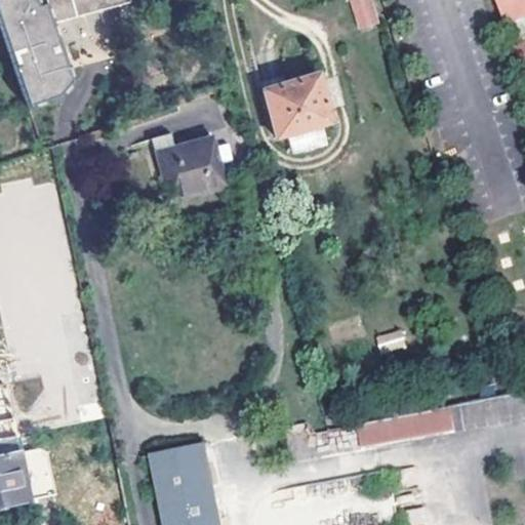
[(0,0),(0,26),(30,114),(53,105),(67,82),(48,18),(115,0),(0,0)]
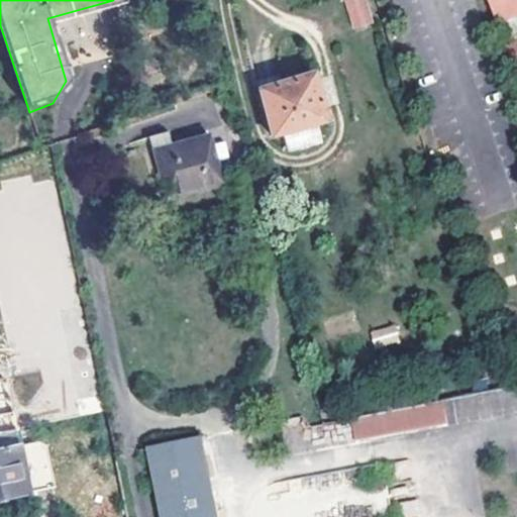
[(353,0),(363,28),(376,23),(368,0),(353,0)]
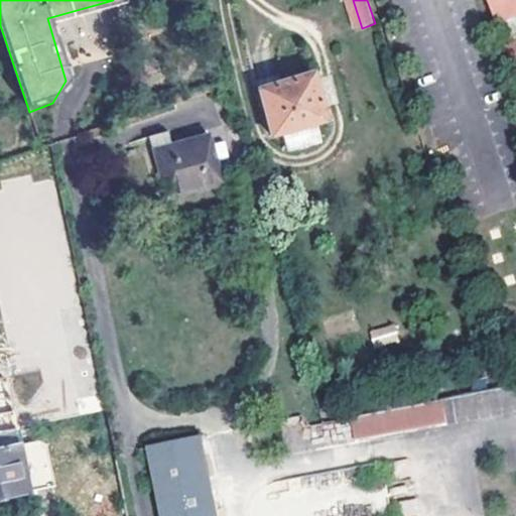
[(515,0),(498,0),(505,18),(515,14),(515,0)]
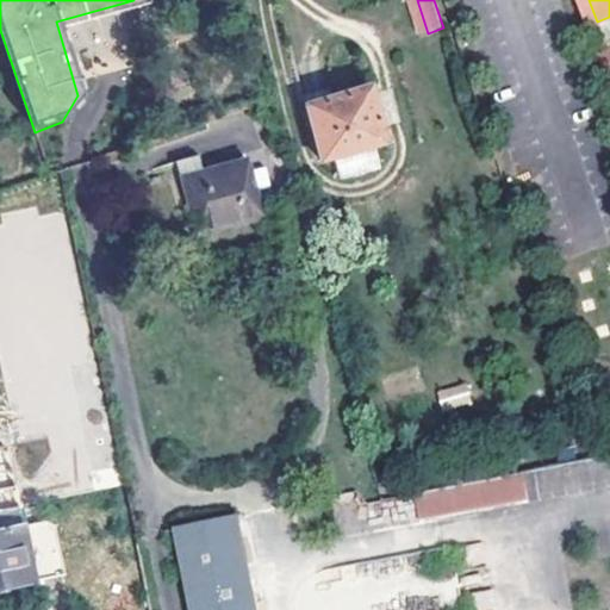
[(609,88),(609,87),(609,47),(598,50),(609,88)]
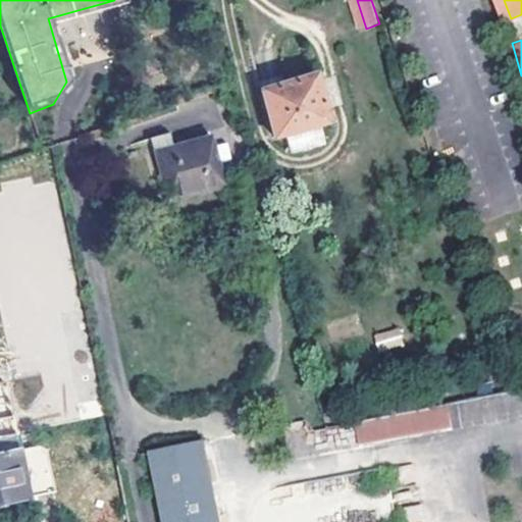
[(260,88),(273,137),(327,121),(313,72),(260,88)]
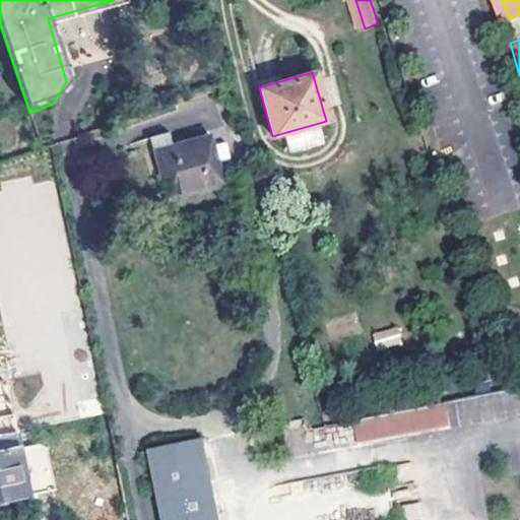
[(147,137),(151,148),(173,142),(169,131),(147,137)]
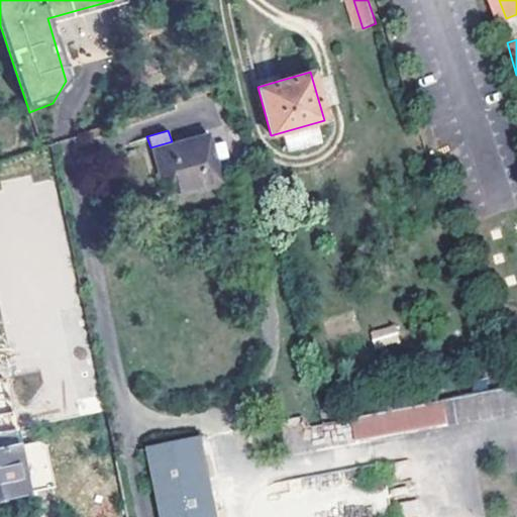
[(219,181),(205,131),(172,141),(150,147),(165,197),(219,181)]
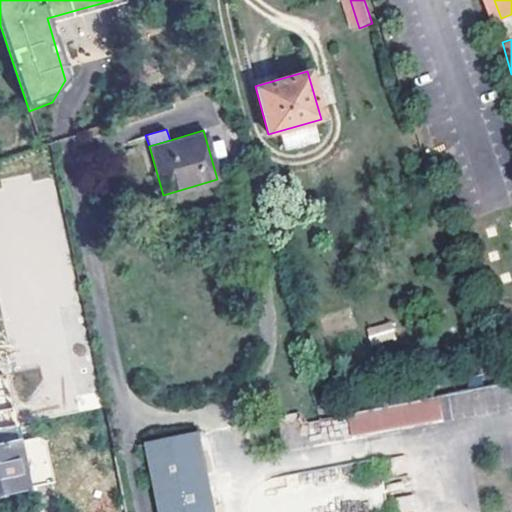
[(368,327),(370,342),(394,338),(392,323),(368,327)]
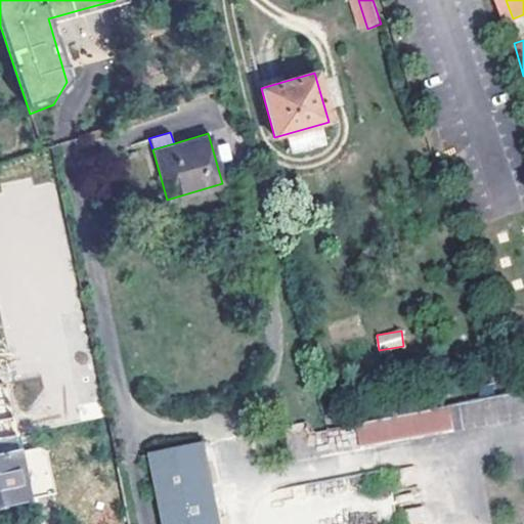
[(523,393),(355,420),(358,445),(523,419),(523,393)]
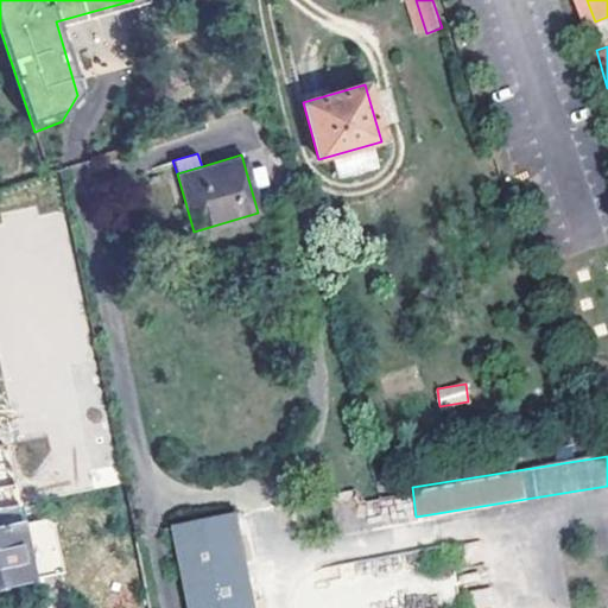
[(366,521),(413,518),(412,498),(365,500),(366,521)]
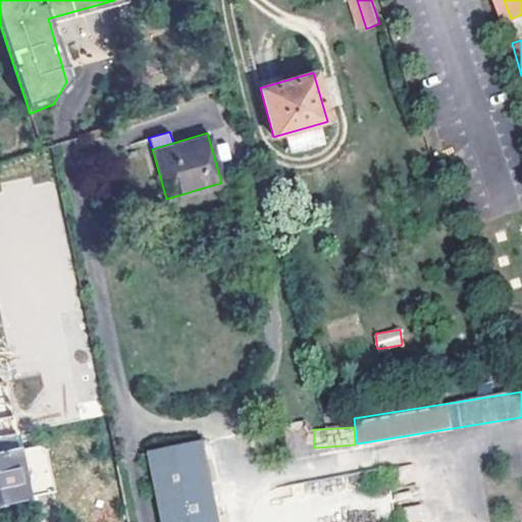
[(216,521),(199,435),(150,445),(164,521),(216,521)]
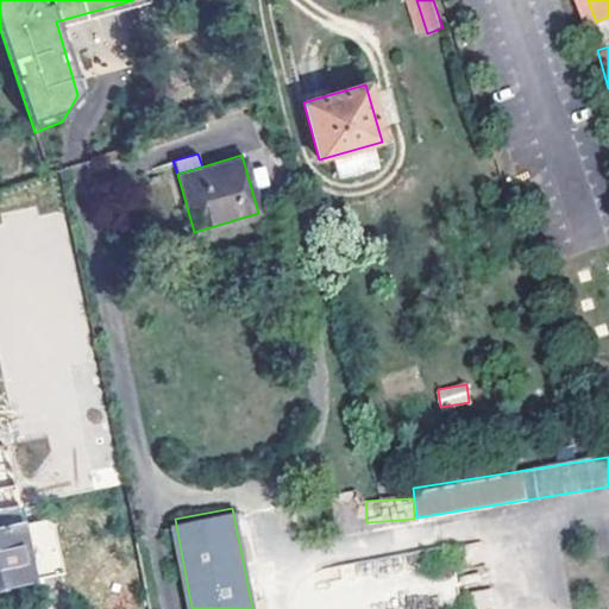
[(0,584),(66,572),(56,525),(48,519),(0,527),(0,584)]
